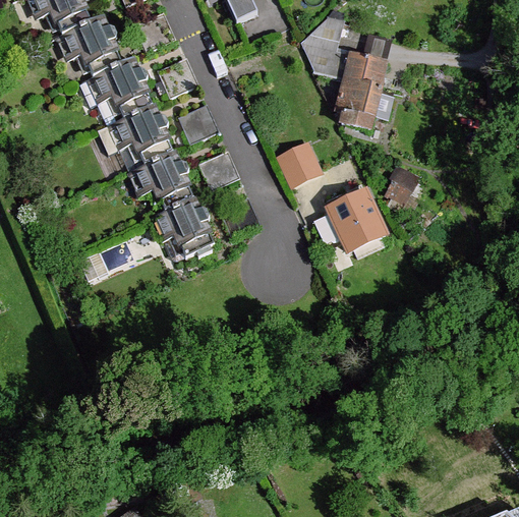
[(35,0),(42,16),(52,11),(61,34),(91,21),(84,8),(87,4),(84,0),(35,0)]
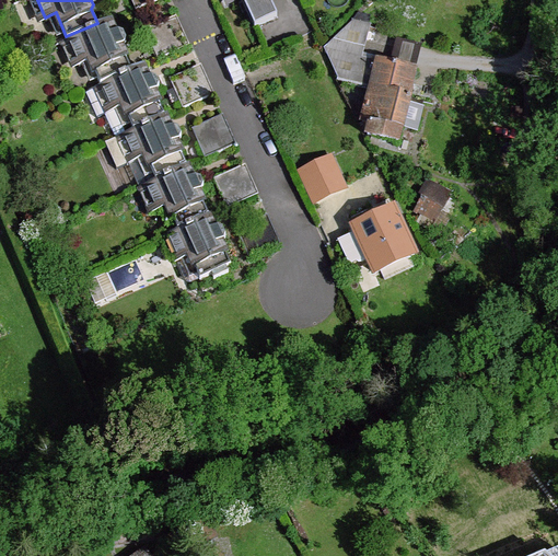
[(237,0),(253,31),(257,29),(277,21),(267,0),(237,0)]
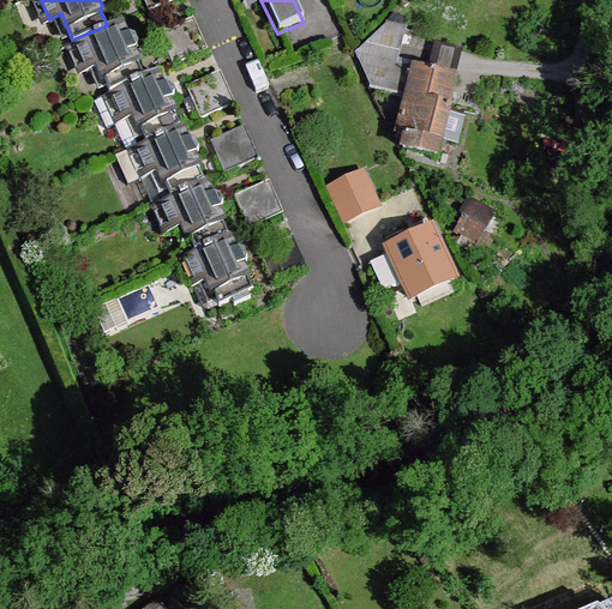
[(166,44),(197,31),(190,16),(159,30),(166,44)]
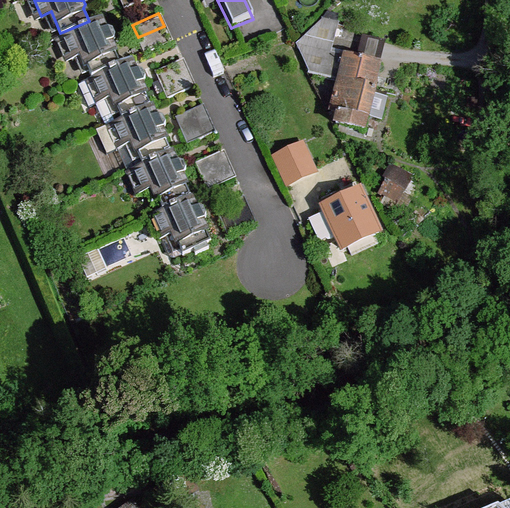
[(89,21),(60,33),(71,57),(81,53),(91,75),(119,63),(109,41),(112,39),(115,35),(111,28),(107,27),(104,21),(100,20),(99,17),(89,21)]
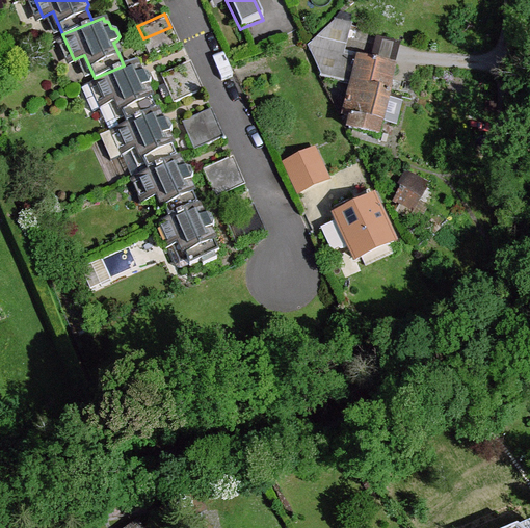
[(321,74),(352,81),(359,54),(359,52),(342,48),(348,22),(333,19),(308,43),(321,74)]
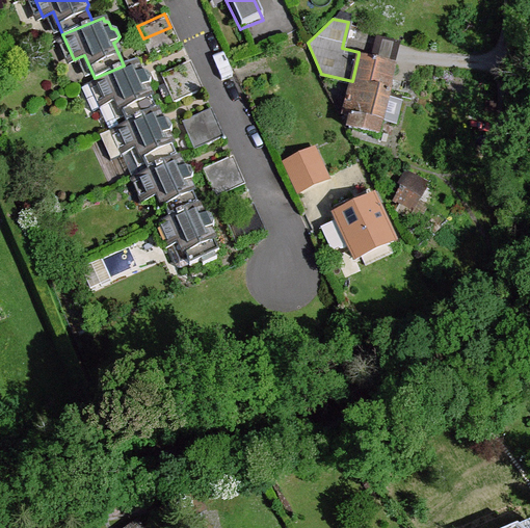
[(377,34),(373,54),(397,59),(401,40),(377,34)]
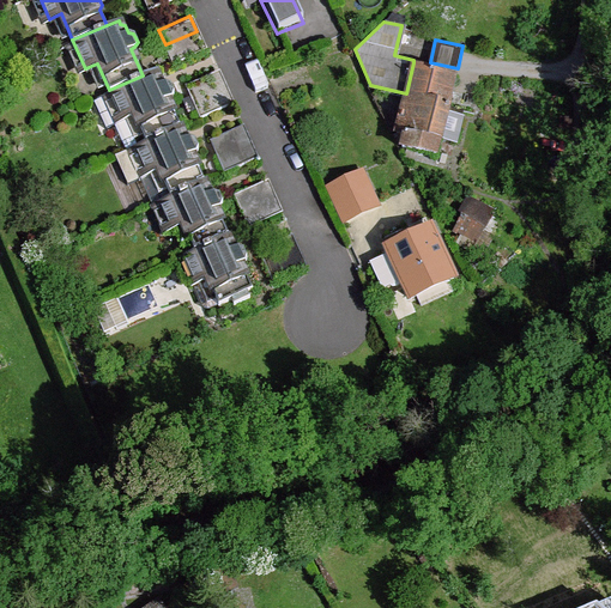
[(406,93),(445,104),(452,72),(413,62),(406,93)]
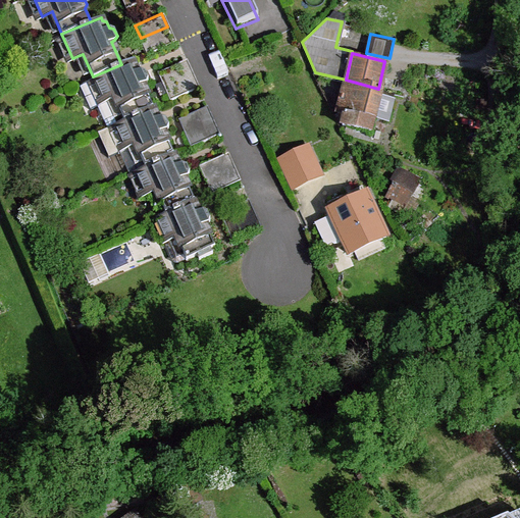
[(121,64),(93,76),(103,100),(113,96),(123,118),(152,106),(142,85),(145,83),(148,78),(144,71),(140,69),(137,63),(133,62),(132,59),(121,64)]
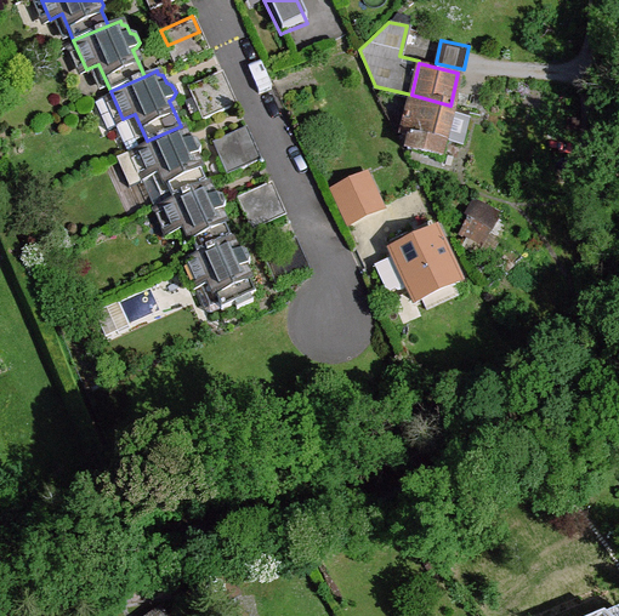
[(196,100),(226,85),(219,70),(188,85),(196,100)]
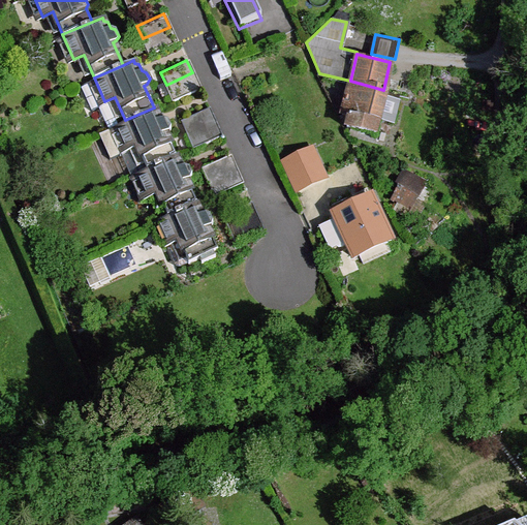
[(192,72),(166,85),(173,99),(198,88),(192,72)]
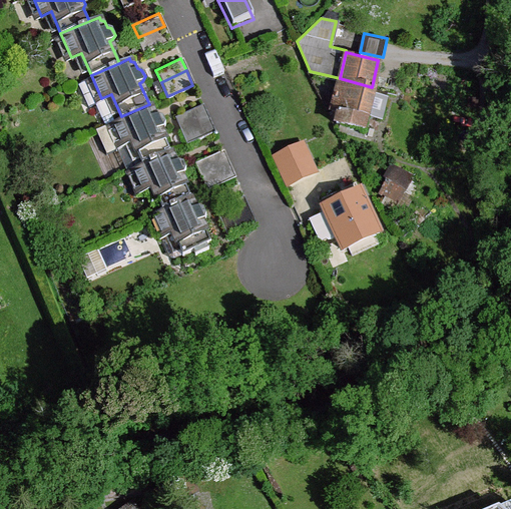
[(338,117),(337,121),(352,125),(355,114),(368,117),(376,87),(372,87),(340,78),(332,108),(338,117)]
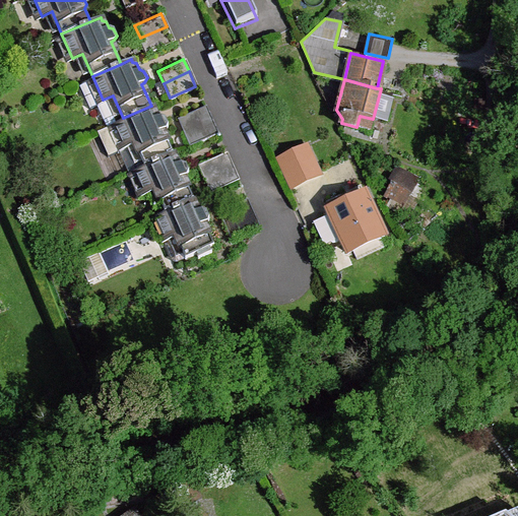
[(184,130),(209,118),(204,105),(178,117),(184,130)]
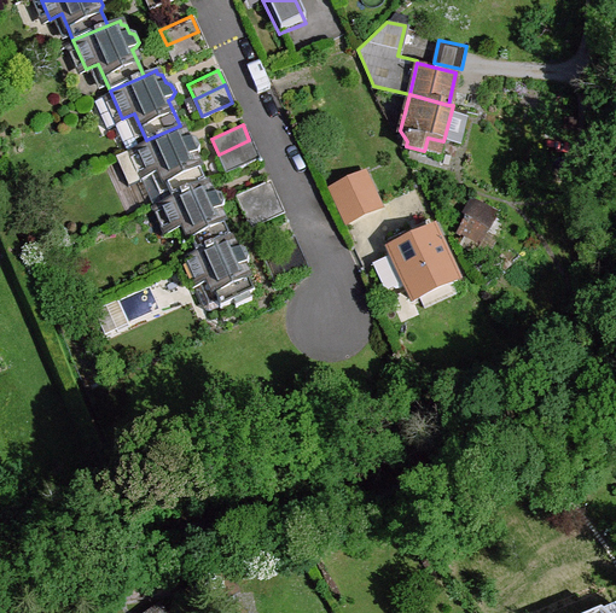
[(146,140),(134,145),(147,174),(160,169),(170,196),(204,181),(193,155),(197,152),(199,147),(196,140),(191,138),(187,130),(182,129),(180,126),(146,140)]
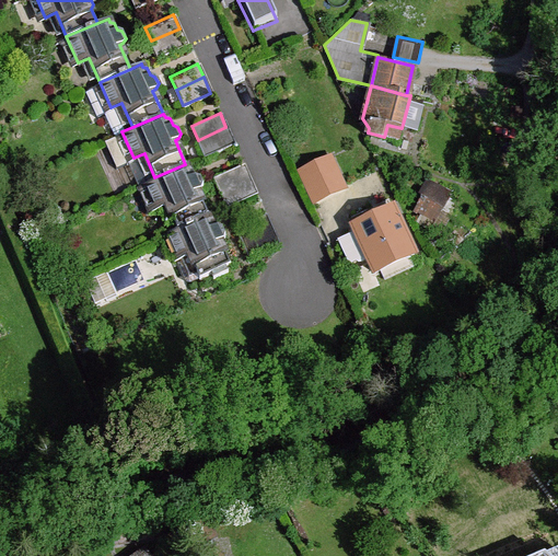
[(397,140),(402,128),(387,125),(384,137),(397,140)]
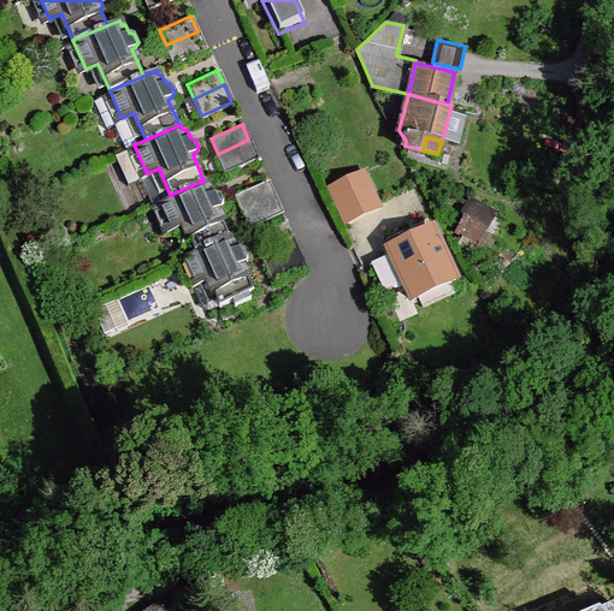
[(248,140),(218,154),(225,171),(257,158),(248,140)]
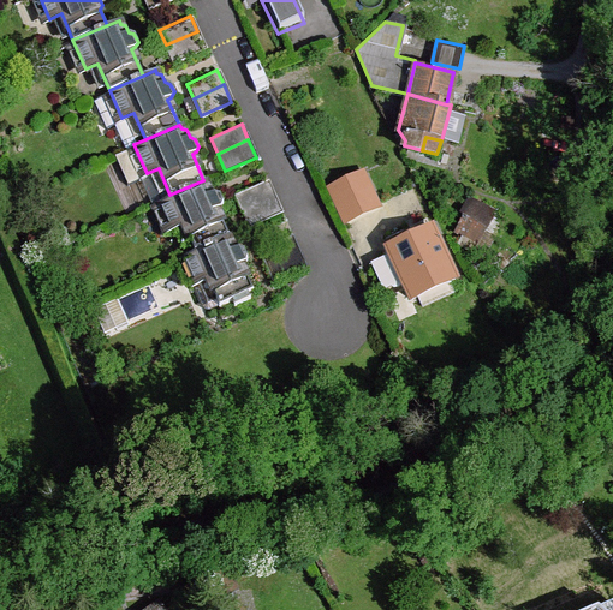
[(363,169),(325,186),(344,225),(381,208),(363,169)]
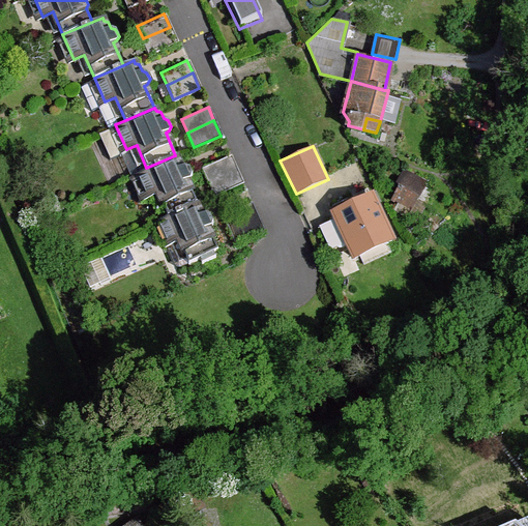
[(207,179),(235,168),(229,154),(202,167),(207,179)]
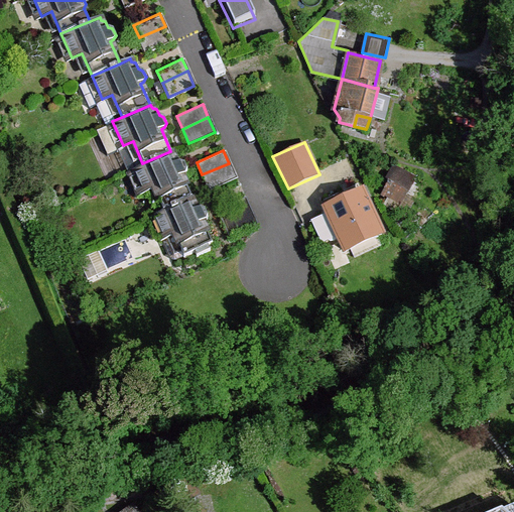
[(142,163),(132,167),(143,192),(153,187),(162,210),(190,198),(181,175),(184,173),(186,169),(183,162),(179,161),(176,155),(172,154),(170,151),(142,163)]
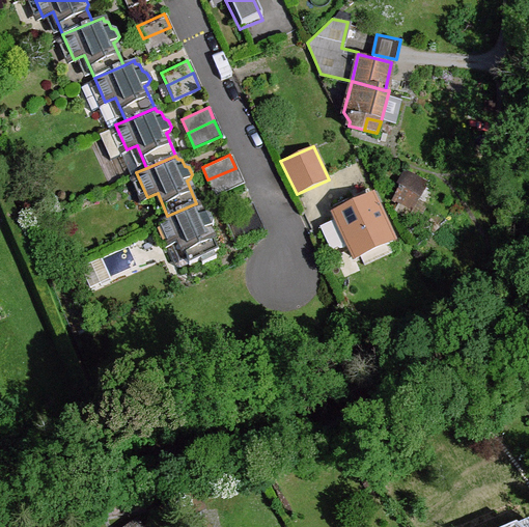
[(235,168),(207,179),(215,194),(242,183),(235,168)]
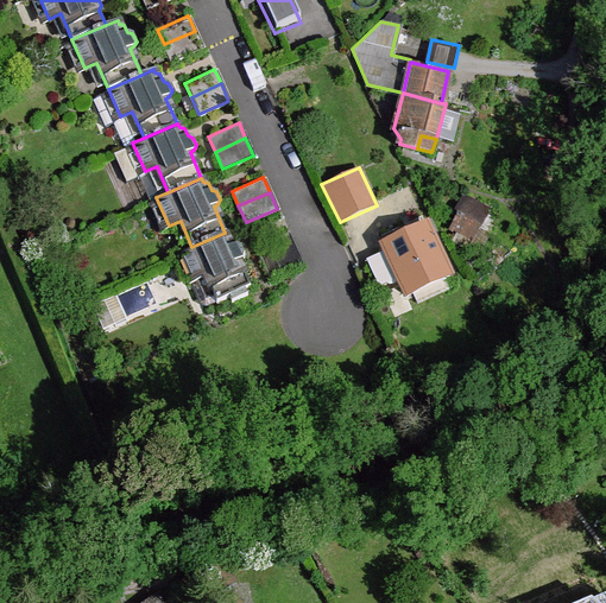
[(473,239),(487,211),(480,207),(483,202),(465,194),(449,226),(473,239)]
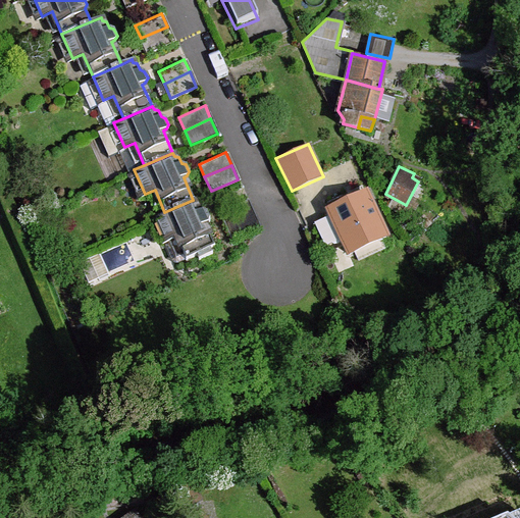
[(365,192),(329,209),(349,252),(385,235),(365,192)]
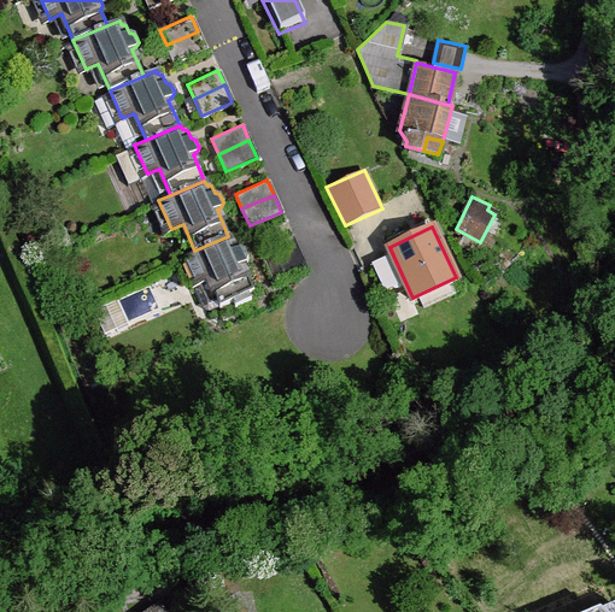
[(194,251),(183,256),(195,284),(208,278),(218,304),(220,305),(232,299),(234,305),(251,298),(249,293),(253,289),(241,265),(245,263),(249,258),(244,249),(239,248),(235,240),(230,239),(228,236),(194,251)]
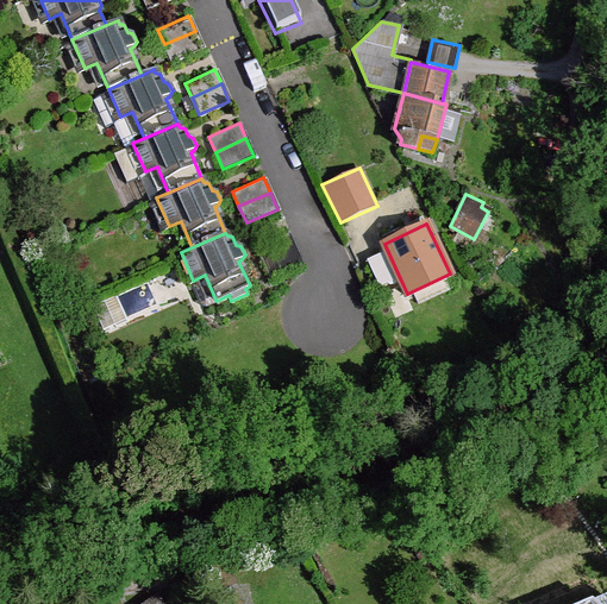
[(205,275),(193,281),(192,281),(201,303),(207,304),(216,300),(205,275)]
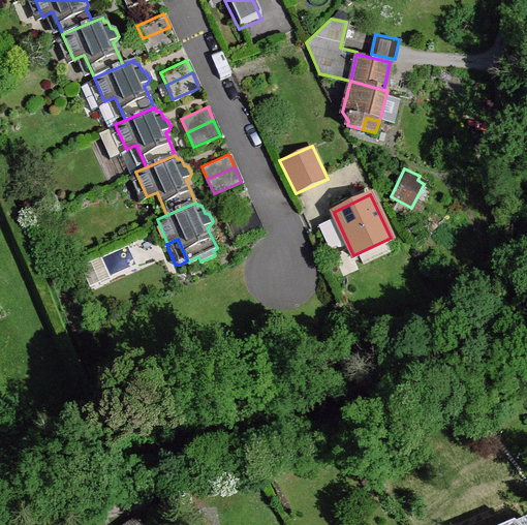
[(359,266),(394,251),(390,240),(354,255),(359,266)]
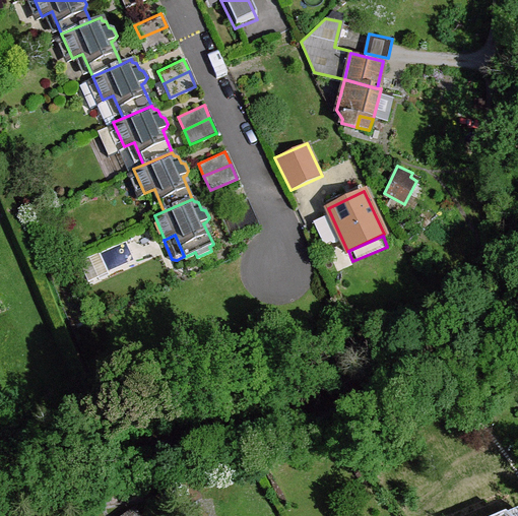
[(517,515),(517,507),(512,500),(496,512),(492,508),(479,515),(517,515)]
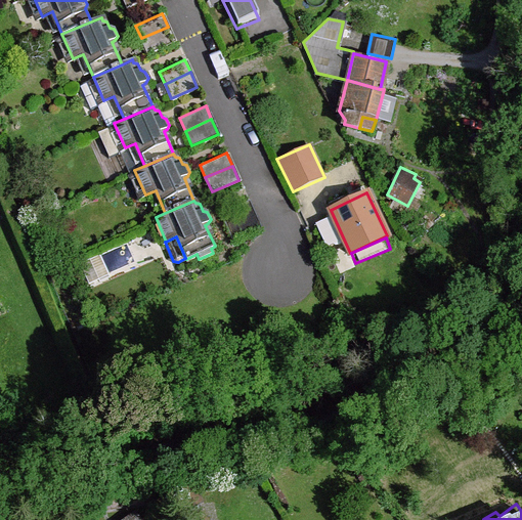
[(146,519),(137,507),(117,519),(146,519)]
